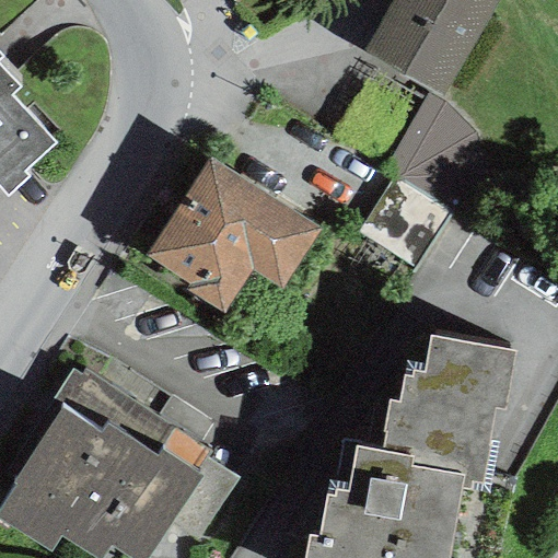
[(394,0),(365,49),(443,95),(499,0),(394,0)]
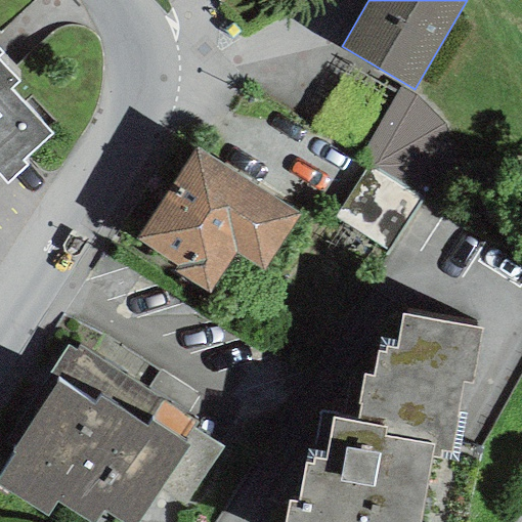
[(0,175),(7,184),(29,165),(24,160),(53,132),(12,88),(22,80),(1,57),(6,53),(0,45),(0,175)]
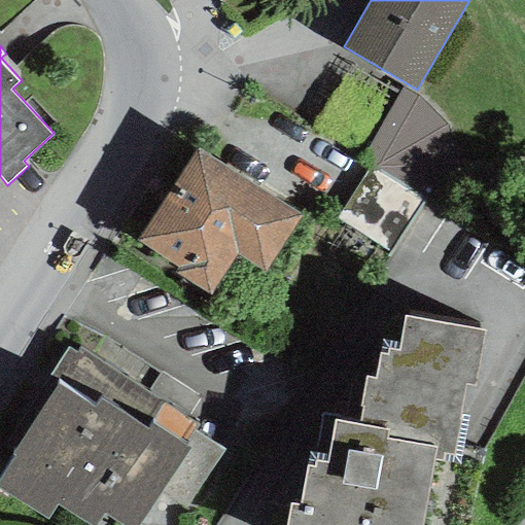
[(404,86),(358,162),(442,207),(453,162),(448,124),(419,94),(404,86)]
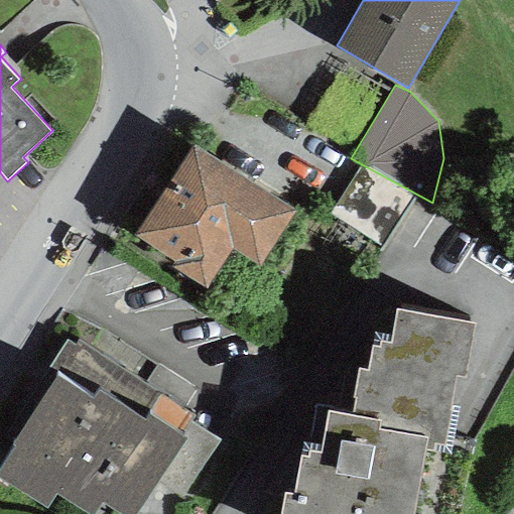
[(260,266),(296,211),(195,143),(135,234),(175,261),(171,266),(207,287),(232,247),(260,266)]
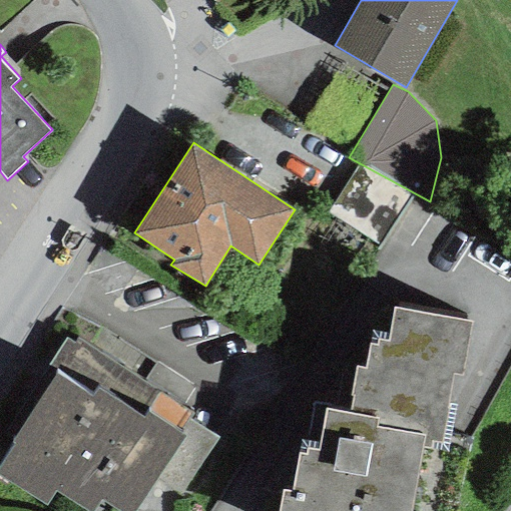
[(412,510),(424,446),(433,448),(434,441),(443,442),(455,374),(464,376),(474,320),(394,306),(388,340),(378,338),(377,344),(369,342),(365,366),(356,364),(350,396),(353,396),(350,412),(328,409),(321,452),(309,450),(308,457),(302,455),(295,494),(286,492),(282,510),(412,510)]
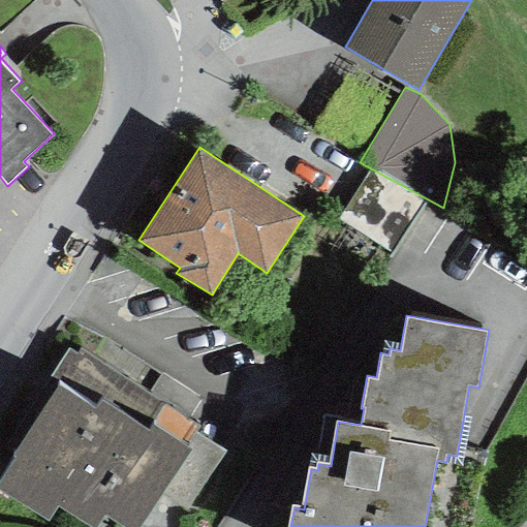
[(98,526),(105,516),(123,526),(141,526),(164,493),(187,510),(227,451),(196,432),(200,427),(82,348),(78,353),(69,348),(50,380),(60,385),(12,454),(17,457),(0,482),(0,489),(50,520),(59,505),(94,526),(98,526)]
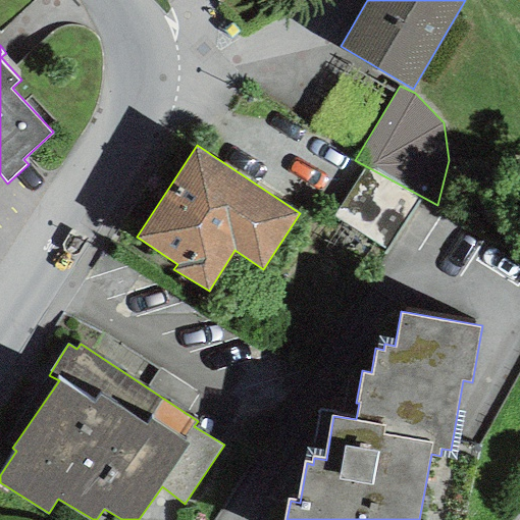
All buildings are outlined.
